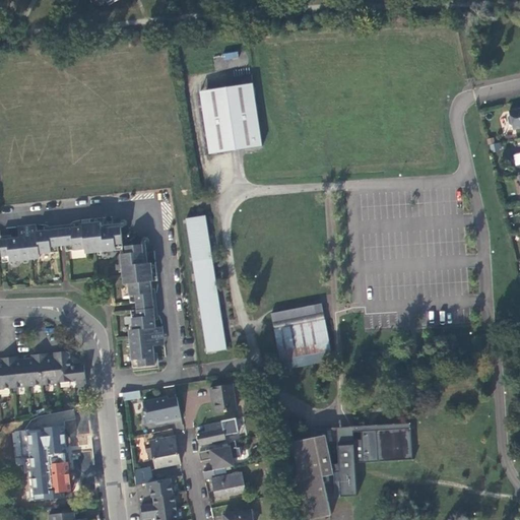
[(253,96),(252,83),(198,91),(200,104),(253,96)]
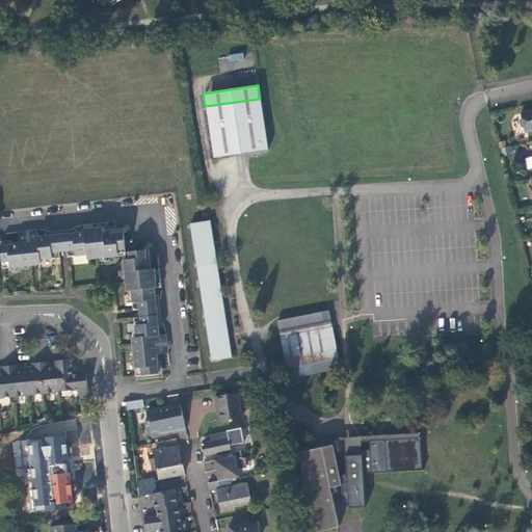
[(259,99),(205,106),(212,159),(221,157),(267,151),(259,99)]
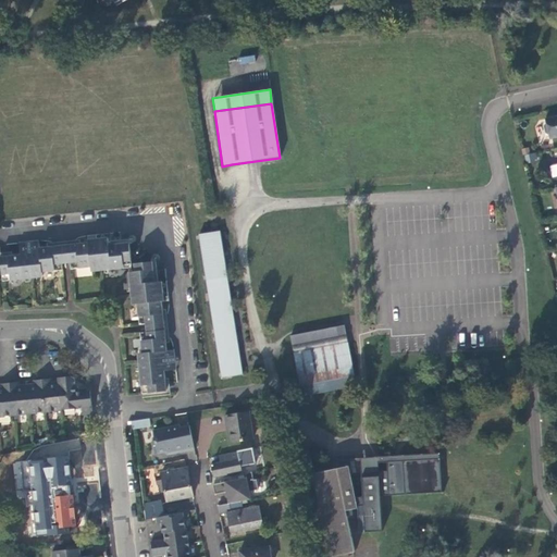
[(556,115),(546,119),(547,122),(544,126),(546,133),(551,136),(551,138),(556,136),(556,115)]
